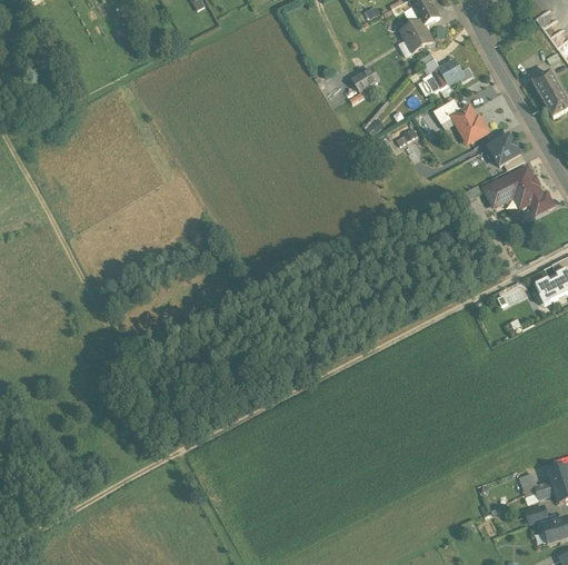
[(406,0),(390,8),(395,16),(402,11),(401,11),(411,6),(409,0),(406,0)]
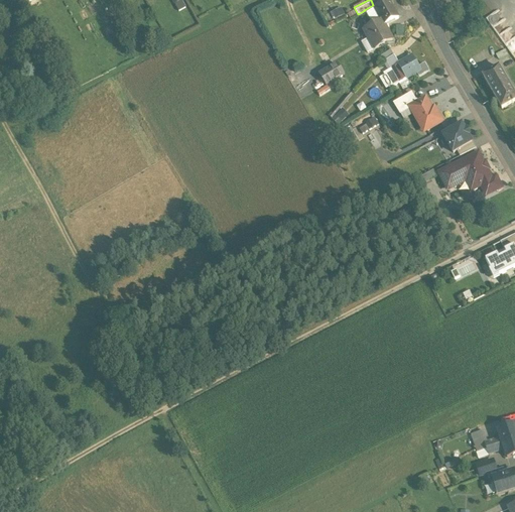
[(373,5),(364,10),(365,10),(372,23),(363,27),(367,35),(360,39),(366,50),(391,36),(383,22),(397,14),(390,0),(382,0),(373,5)]
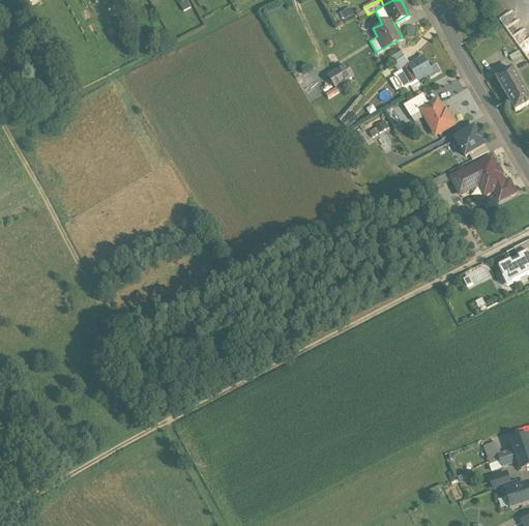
[(403,54),(395,59),(399,65),(397,66),(398,68),(400,67),(408,63),(409,63),(403,54)]
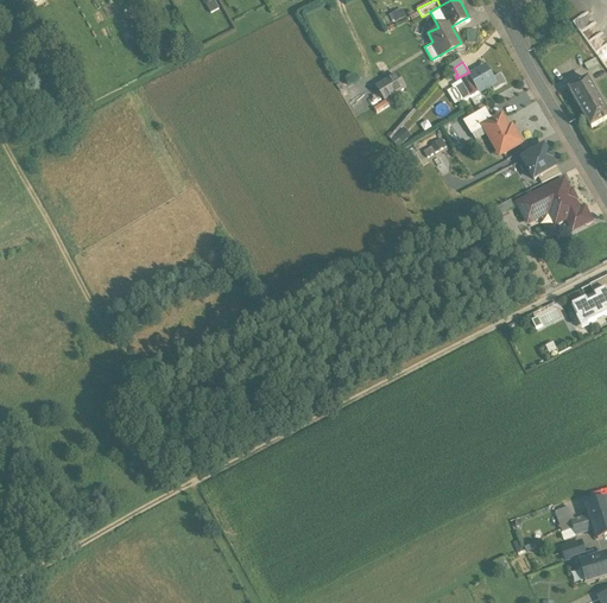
[(469,73),(468,73),(478,89),(491,82),(494,80),(492,76),(485,63),(469,73)]
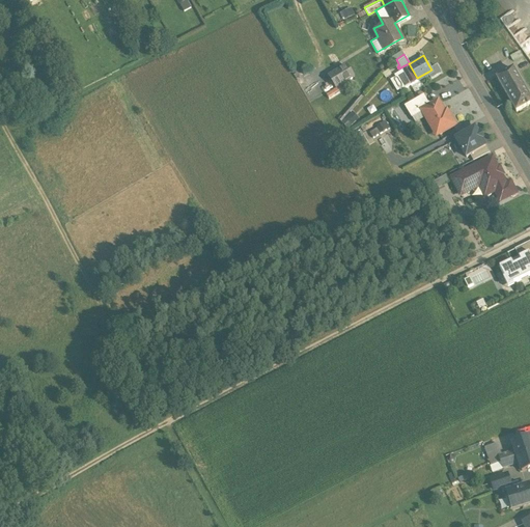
[(353,74),(345,62),(328,73),(335,84),(353,74)]
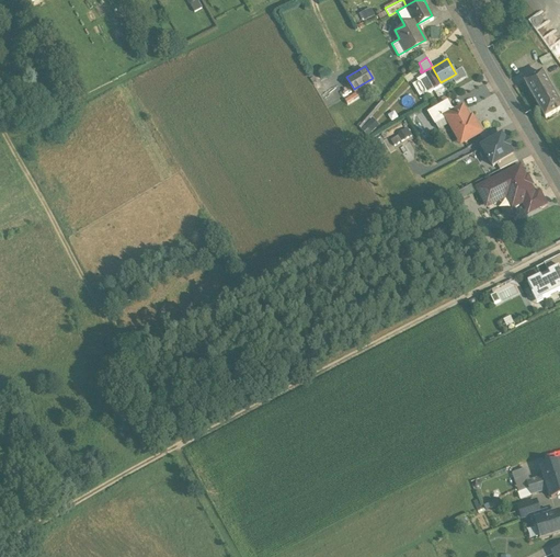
[(460,66),(454,70),(456,74),(453,76),(455,79),(465,72),(460,66)]
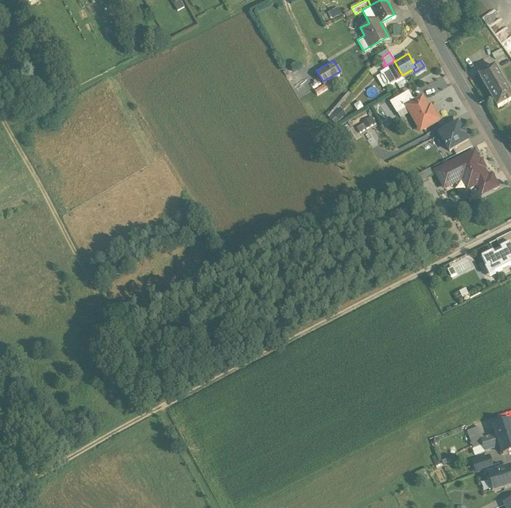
[(394,61),(386,65),(387,67),(394,79),(402,75),(394,61)]
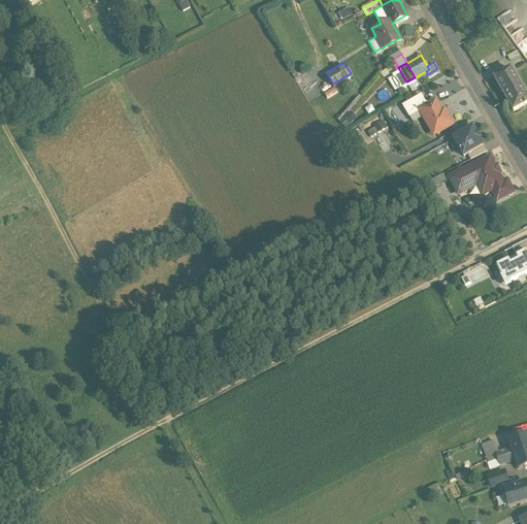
[(526,99),(526,96),(509,66),(493,75),(513,108),(526,99)]
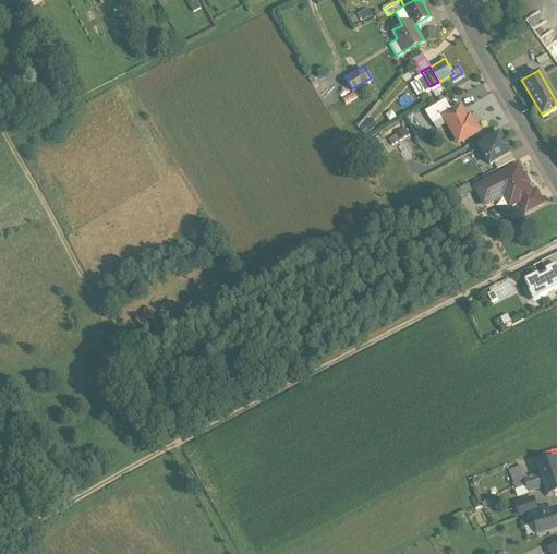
[(422,73),(416,76),(424,89),(430,86),(422,73)]
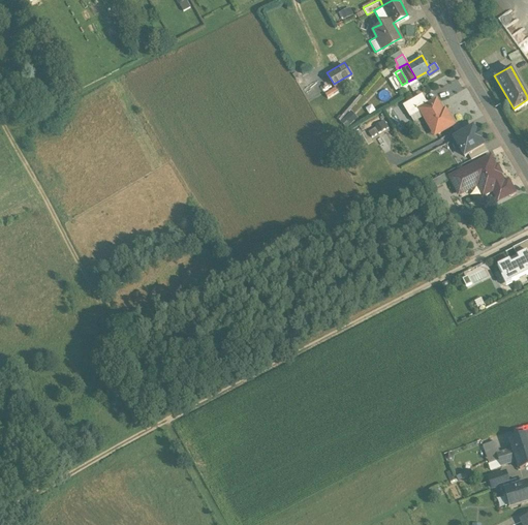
[(338,83),(324,91),(327,95),(341,87),(338,83)]
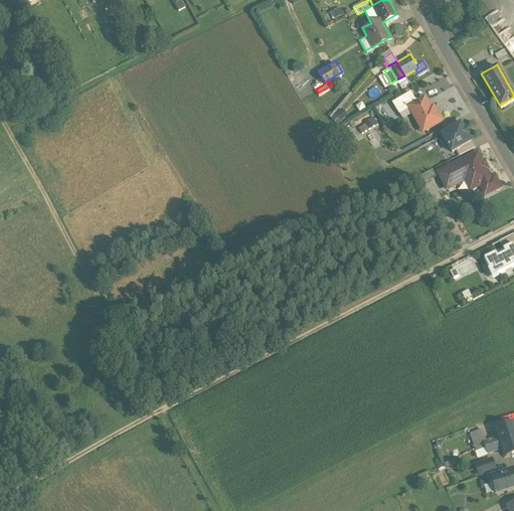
[(409,91),(392,101),(398,112),(408,106),(406,102),(411,98),(413,98),(409,91)]
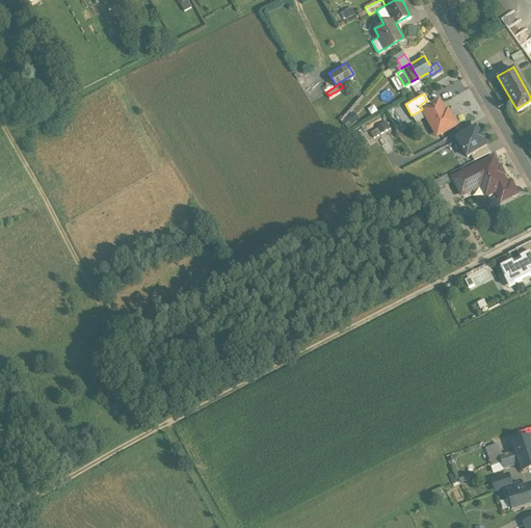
[(444,109),(437,99),(427,105),(425,101),(420,105),(422,109),(430,124),(433,123),(439,132),(455,123),(447,108),(444,109)]
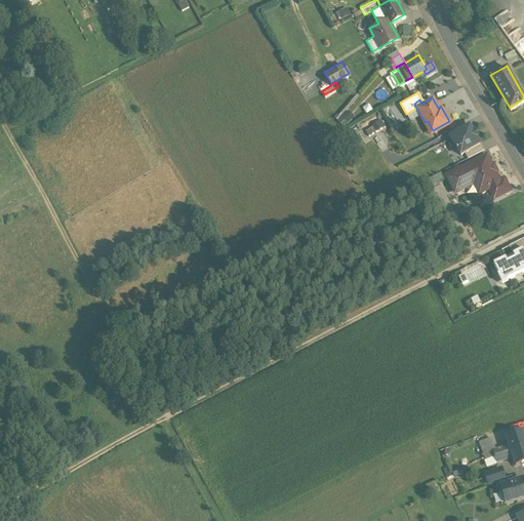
[(353,114),(347,108),(337,118),(344,124),(353,114)]
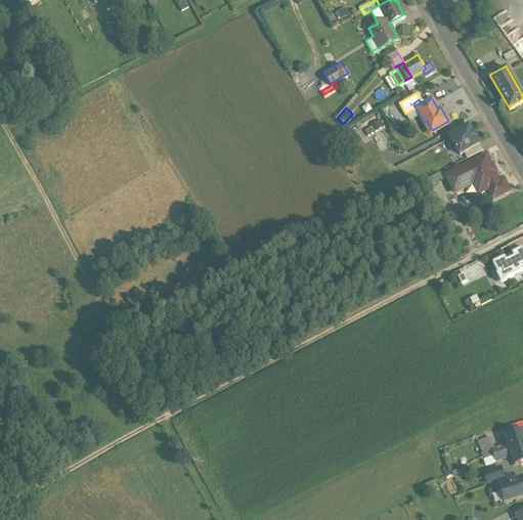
[(383,124),(379,117),(371,122),(372,124),(375,129),(383,124)]
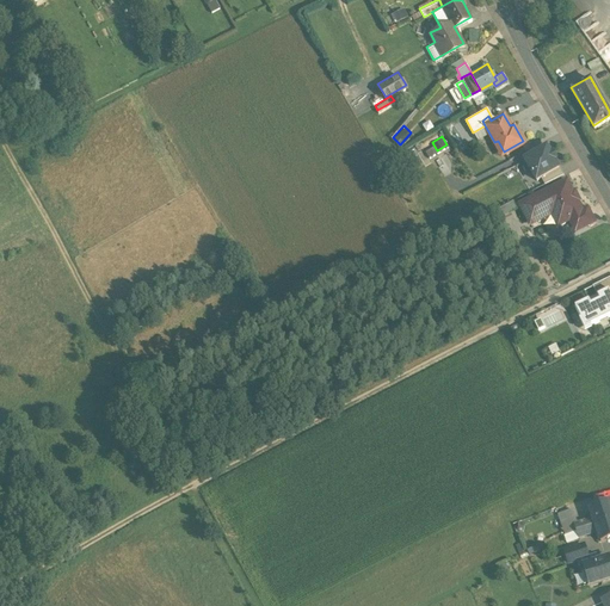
[(530,144),(534,152),(546,144),(542,138),(530,144)]
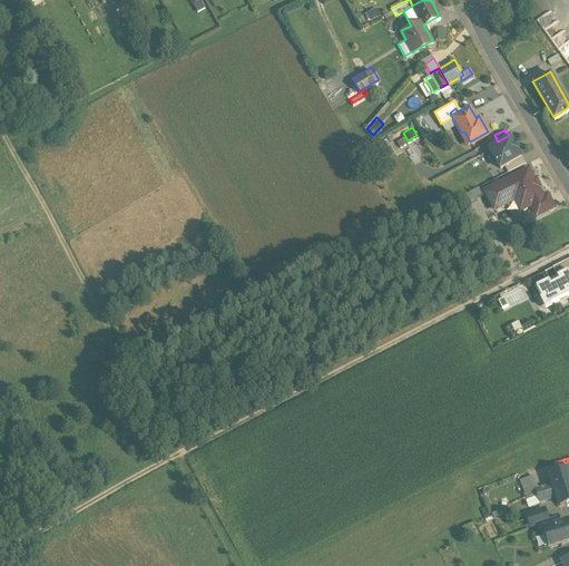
[(404,135),(395,139),(400,145),(408,140),(404,135)]
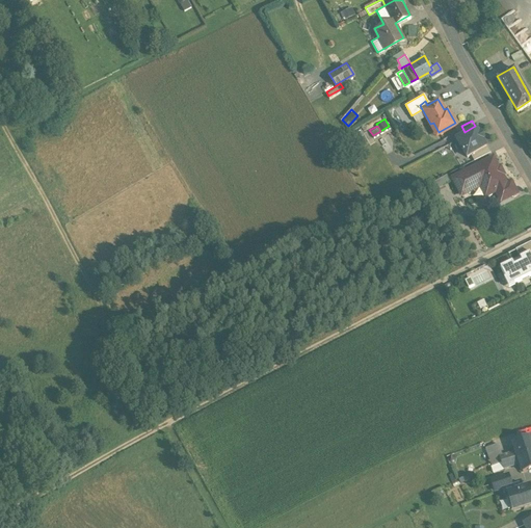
[(470,153),(485,143),(481,137),(483,136),(480,131),(478,132),(475,126),(465,132),(456,137),(467,155),(470,153)]
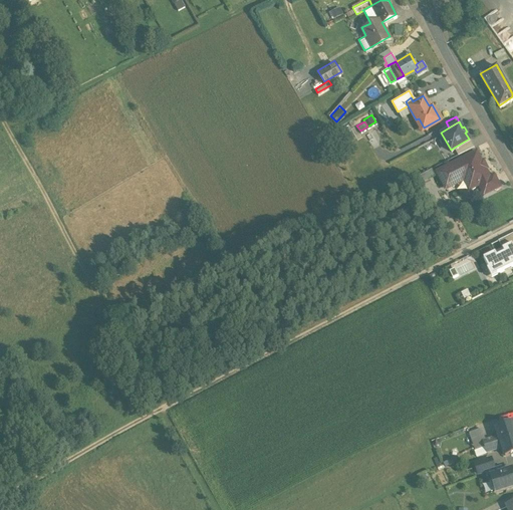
[(470,139),(454,148),(457,153),(473,145),(470,139)]
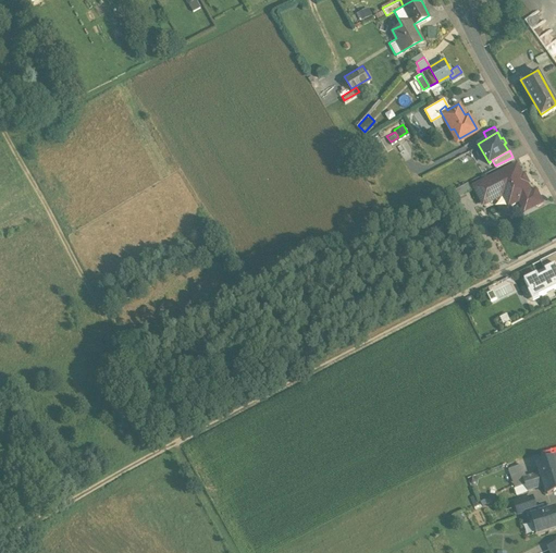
[(515,163),(473,184),(480,197),(493,191),(495,195),(503,192),(504,194),(504,196),(505,198),(506,200),(508,201),(510,203),(513,201),(515,200),(516,198),(518,197),(529,191),(529,187),(527,183),(526,182),(524,181),(522,181),(519,174),(521,173),(520,171),(520,169),(518,166),(517,166),(515,163)]
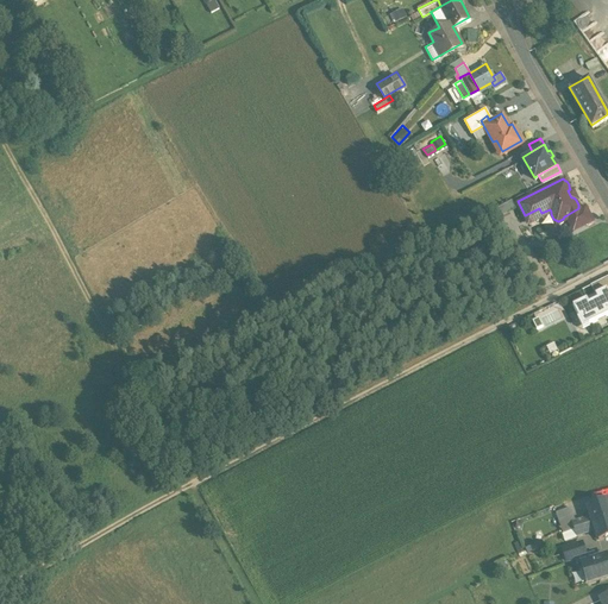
[(578,208),(566,215),(572,227),(590,218),(584,206),(578,208)]
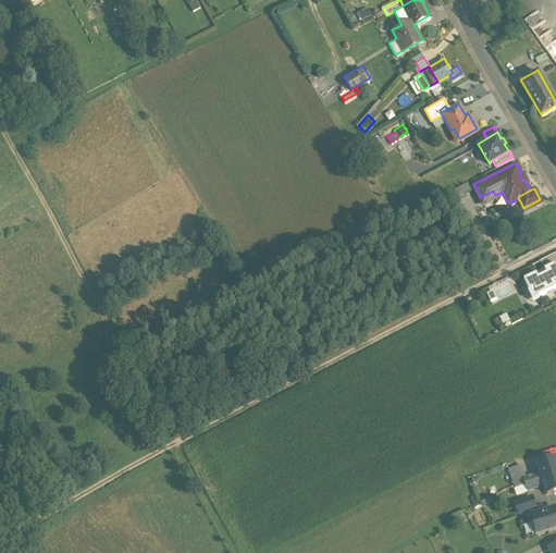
[(544,268),(544,269),(555,263),(555,262),(555,250),(540,259),(544,268)]
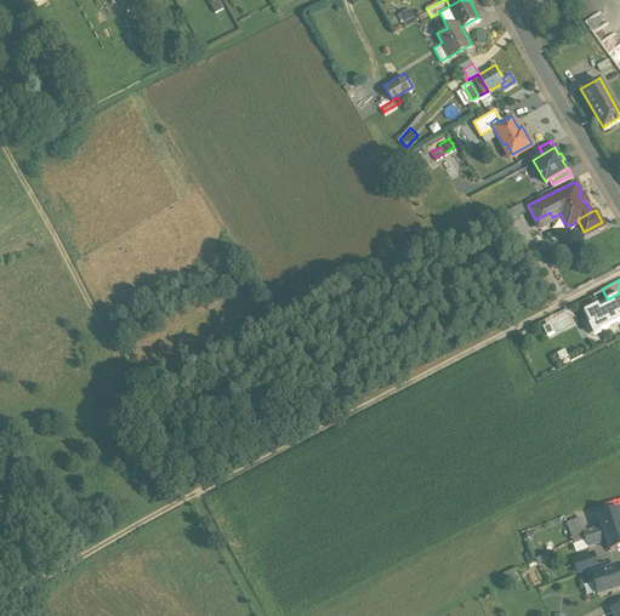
[(619,318),(619,296),(619,294),(607,300),(607,298),(584,309),(591,323),(595,321),(599,330),(619,318)]
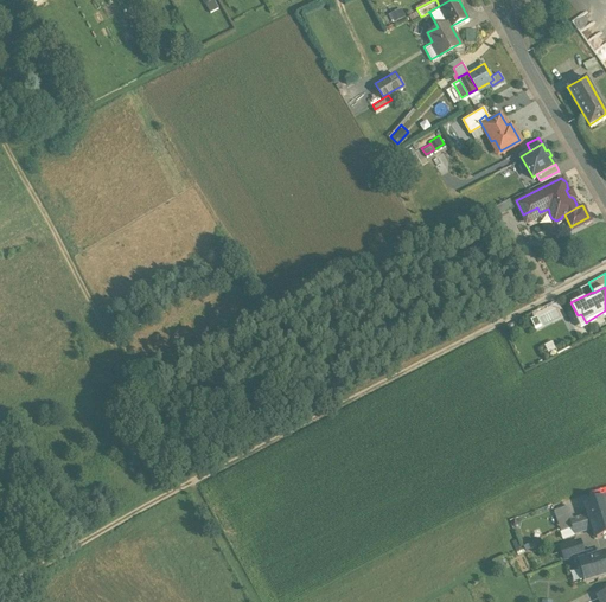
[(534,327),(541,324),(536,315),(530,319),(534,327)]
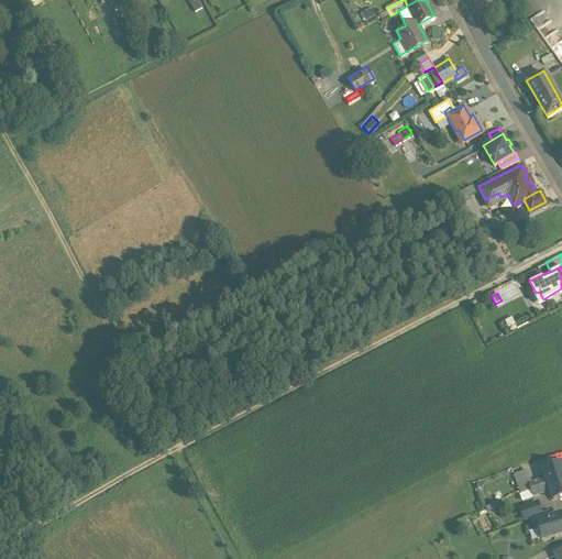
[(561,467),(560,461),(542,467),(546,475),(548,482),(561,477),(561,467)]
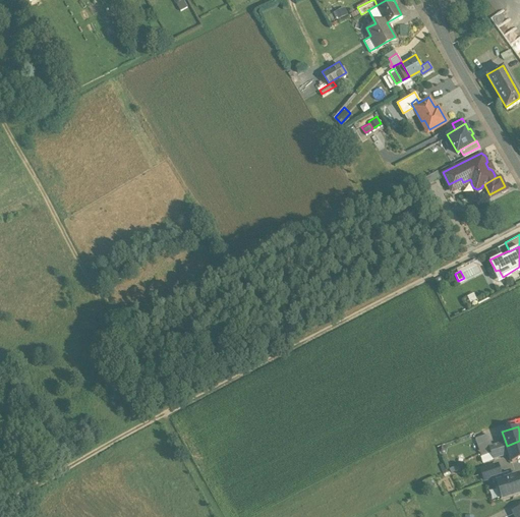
[(486,433),(474,437),(480,454),(490,451),(488,446),(490,445),(486,433)]
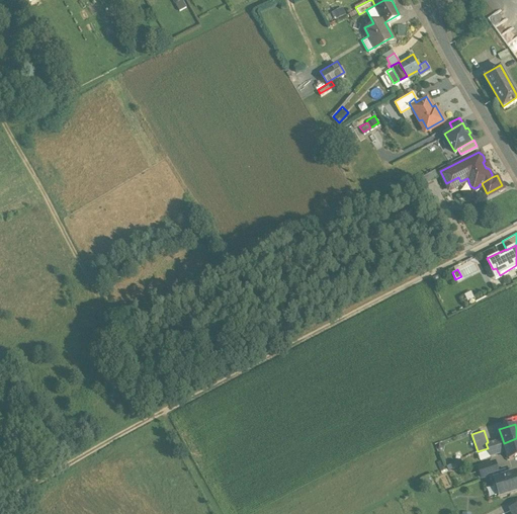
[(488,442),(486,443),(488,448),(504,443),(502,437),(488,442)]
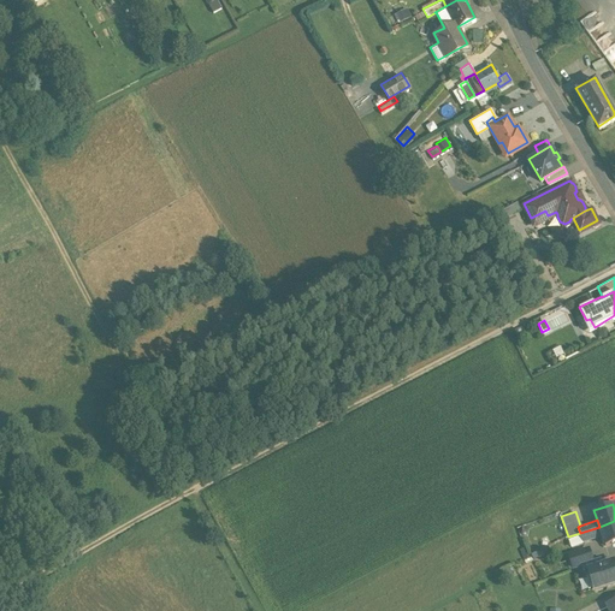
[(614,521),(599,527),(601,533),(604,544),(614,539),(614,521)]
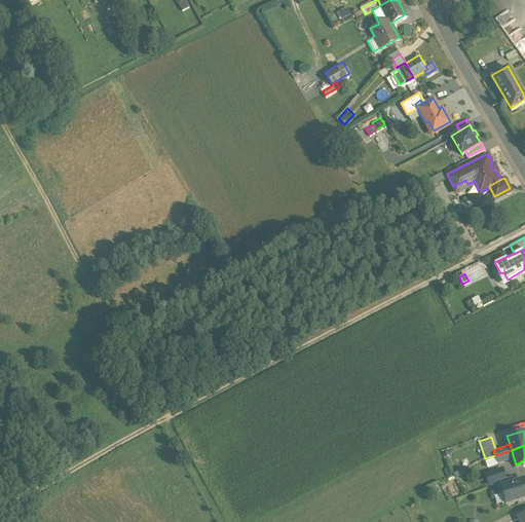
[(512,450),(495,455),(497,460),(513,455),(512,450)]
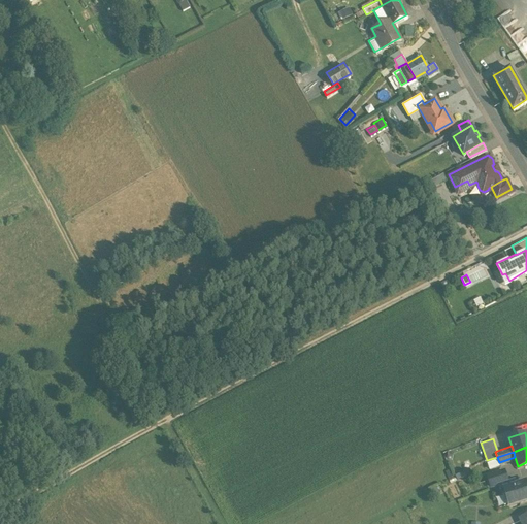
[(503,469),(488,475),(491,484),(497,482),(506,480),(503,469)]
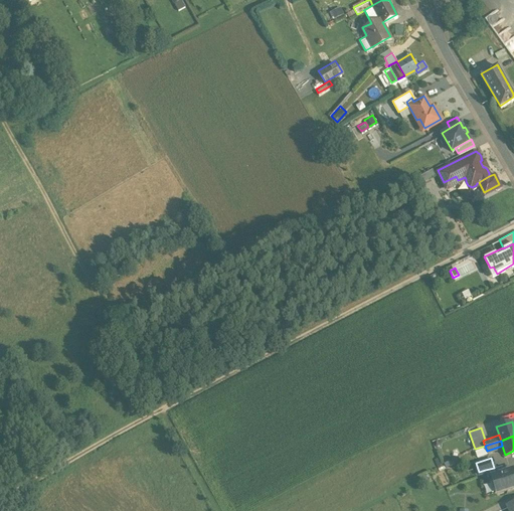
[(494,468),(485,470),(488,481),(493,479),(491,475),(504,471),(502,465),(494,468)]
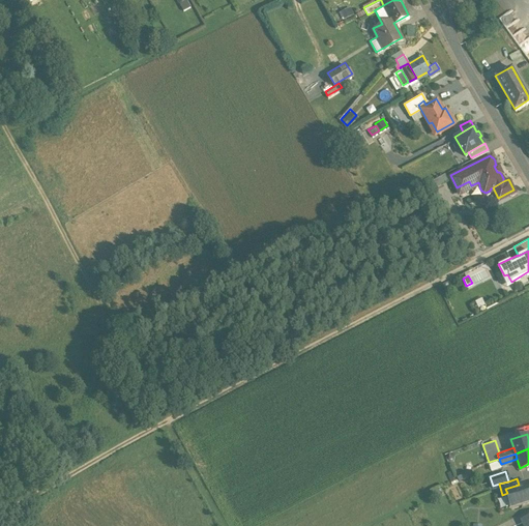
[(511,505),(528,499),(528,488),(527,481),(519,485),(505,489),(507,493),(511,505)]
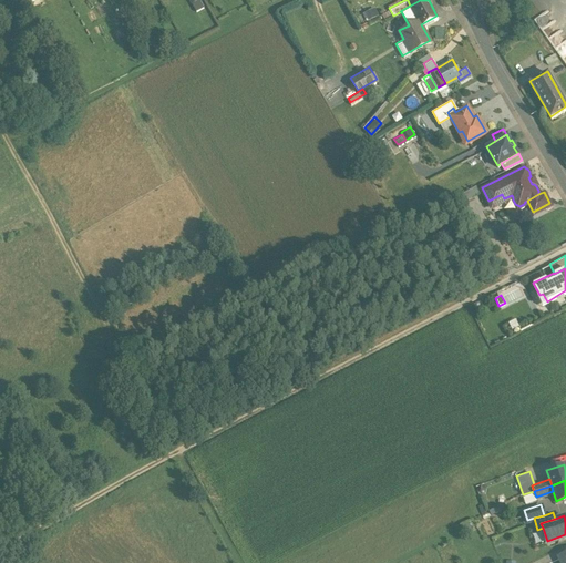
[(565,562),(565,549),(556,554),(561,562),(565,562)]
